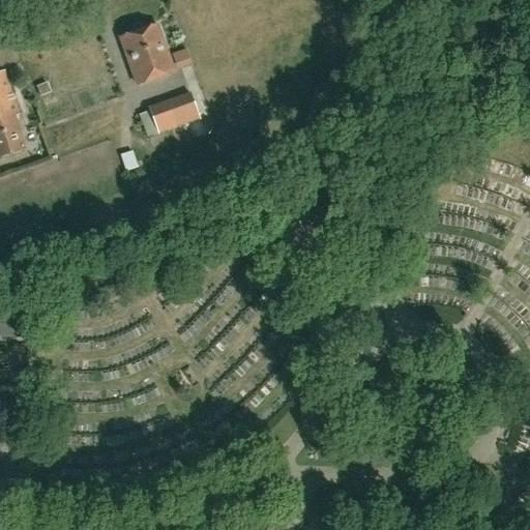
[(137,85),(173,71),(156,25),(120,38),(137,85)]
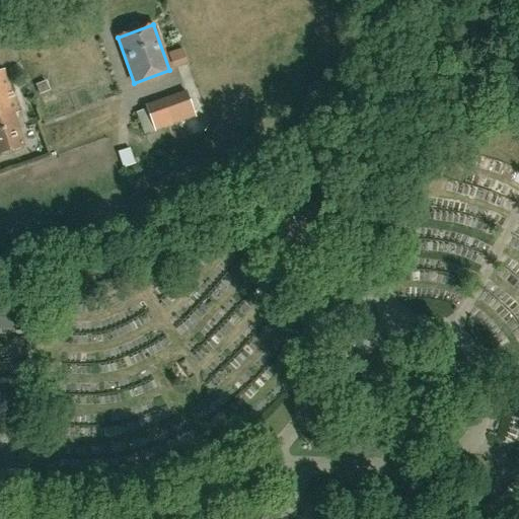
[(172,68),(187,63),(181,49),(167,54),(172,68)]
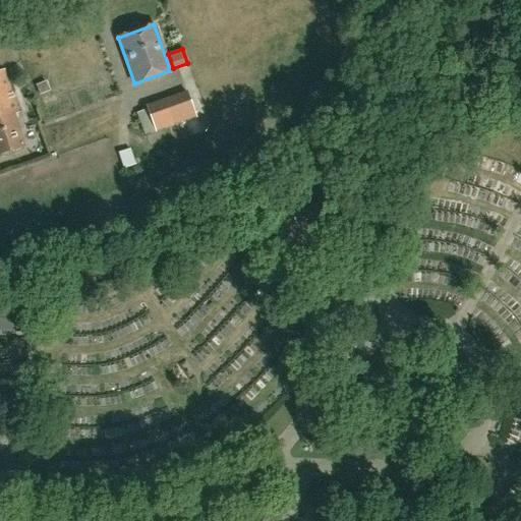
[(0,155),(24,147),(13,116),(18,114),(3,70),(0,71),(0,155)]
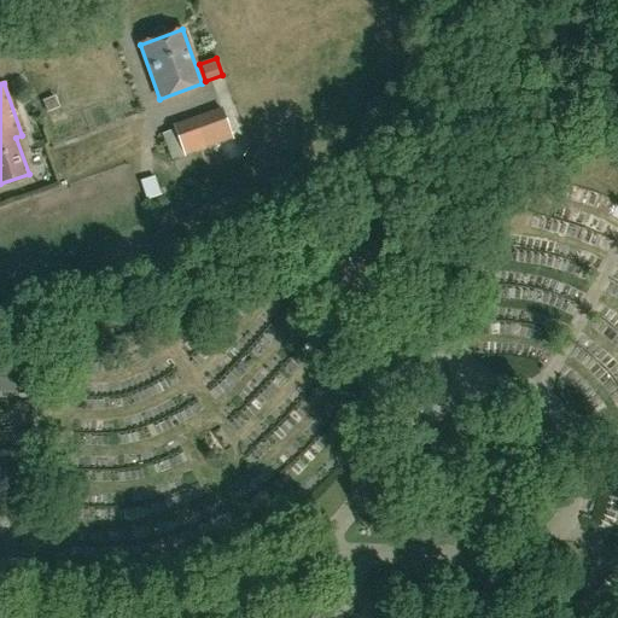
[(56,95),(42,100),(47,112),(59,108),(56,95)]
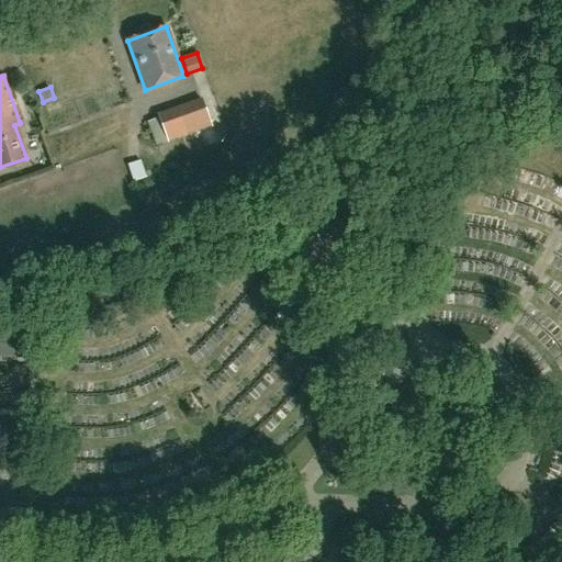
[(167,142),(212,126),(202,99),(157,114),(167,142)]
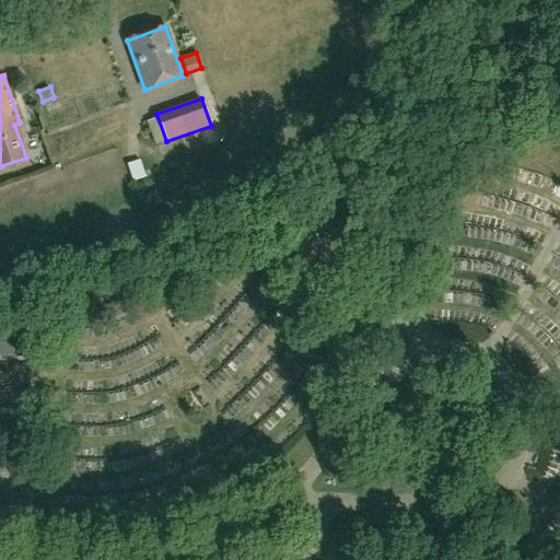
[(0,357),(37,358),(38,331),(0,329),(0,357)]
